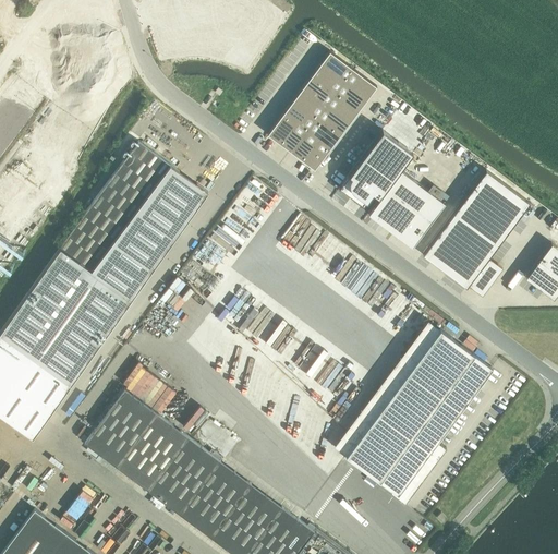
[(344,84),(353,72),(329,53),(320,67),(344,84)]
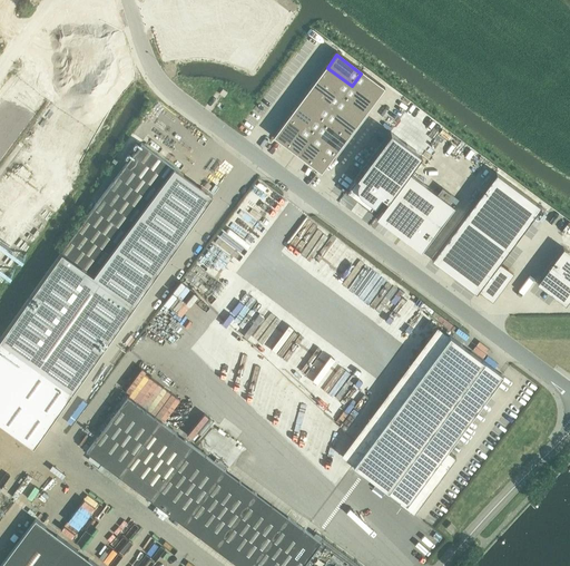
[(342,98),(352,86),(327,68),(317,80),(342,98)]
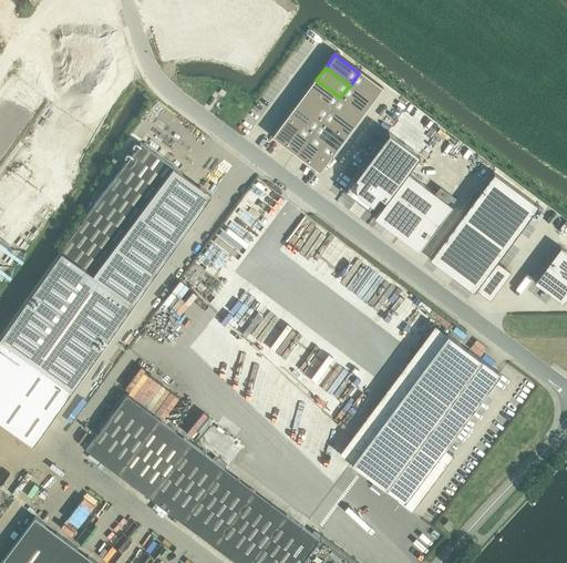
[(359,73),(350,85),(373,103),(383,91),(359,73)]
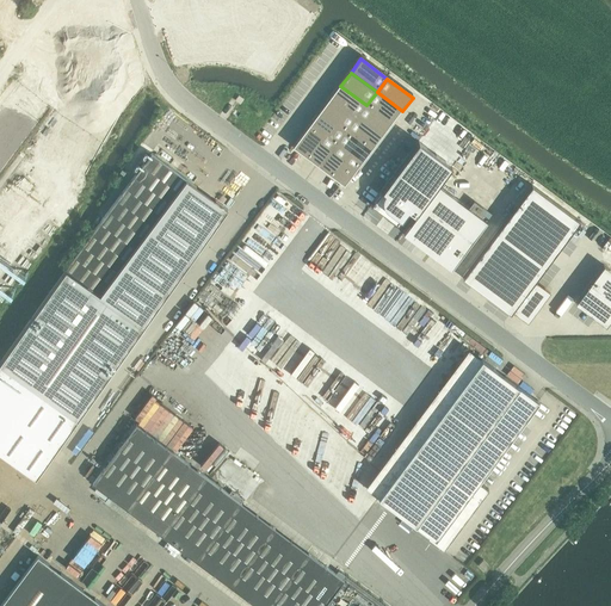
[(331,100),(357,119),(366,105),(340,86),(331,100)]
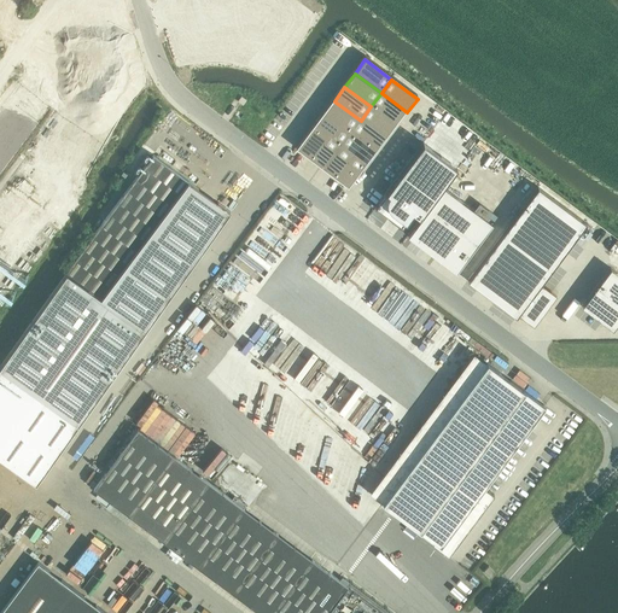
[(407,112),(382,93),(371,106),(397,127),(407,112)]
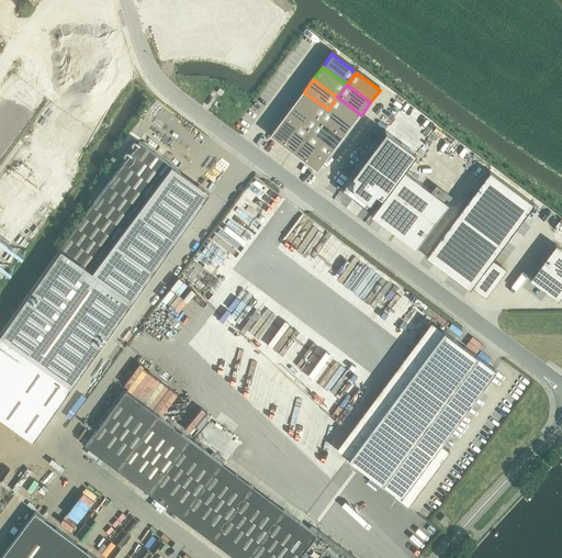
[(304,92),(294,104),(318,122),(328,110),(304,92)]
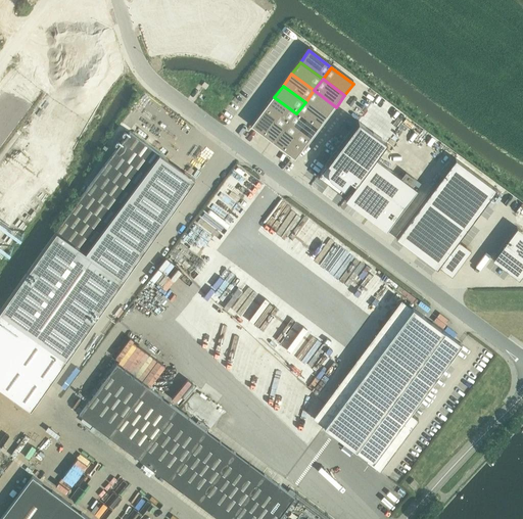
[(314,90),(305,102),(327,119),(336,107),(314,90)]
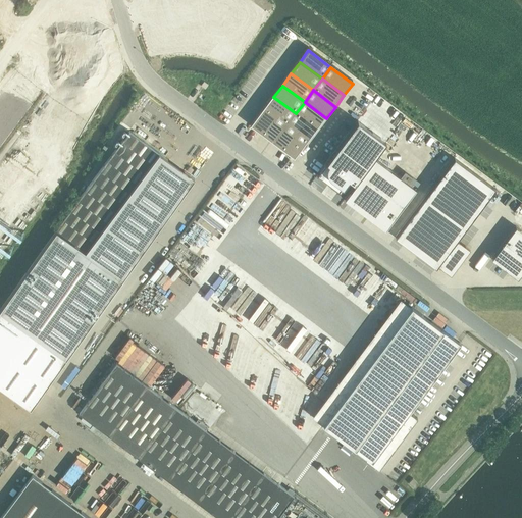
[(296,113),(273,97),(265,108),(276,116),(288,124),(296,113)]
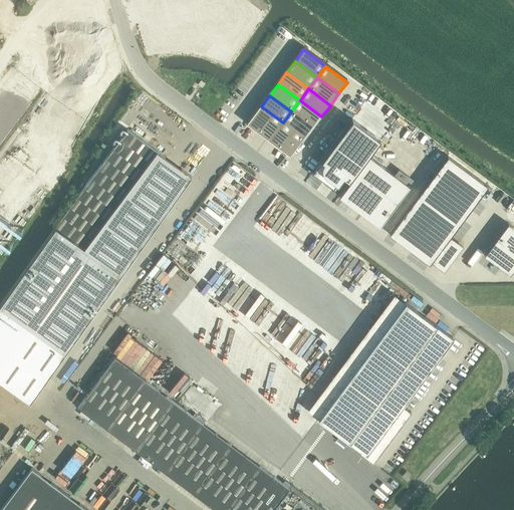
[(313,128),(321,116),(300,100),(291,111),(313,128)]
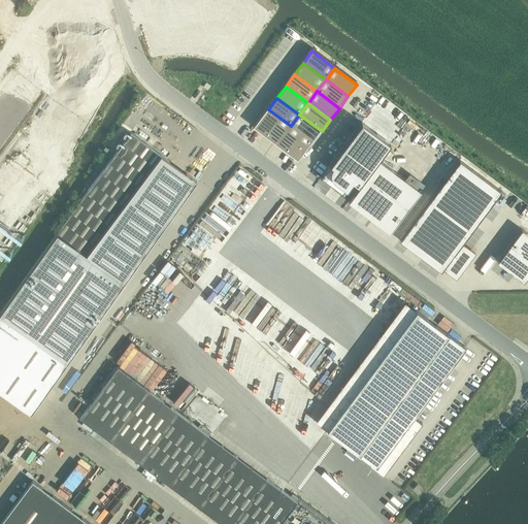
[(268,109),(253,130),(264,138),(279,118),(268,109)]
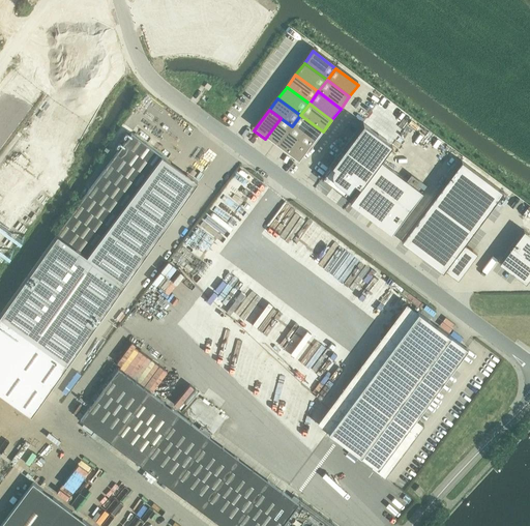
[(314,144),(323,132),(300,115),(292,126),(302,136),(314,144)]
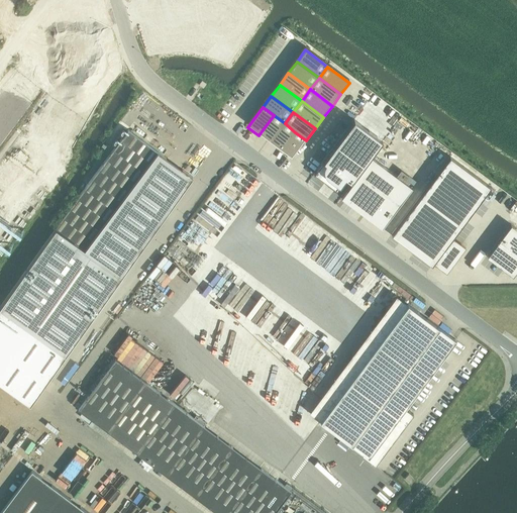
[(259,135),(270,143),(285,123),(274,115),(259,135)]
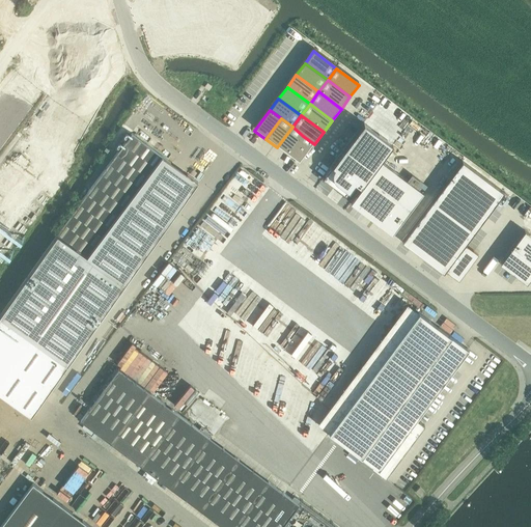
[(292,127),(277,147),(288,156),(303,136),(292,127)]
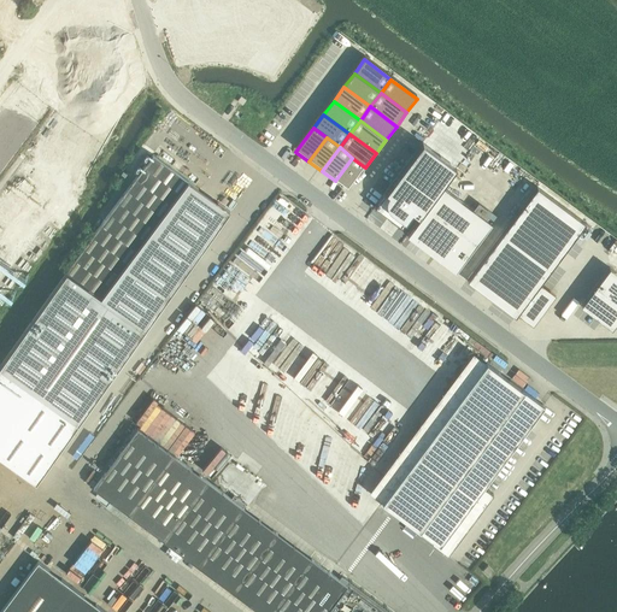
[(377,209),(375,211),(387,221),(403,231),(413,217),(419,222),(457,172),(450,168),(451,168),(423,147),(377,209)]
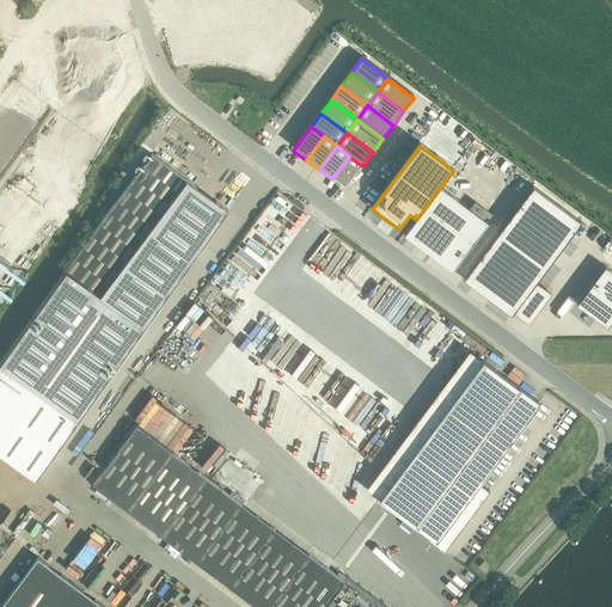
[(362,166),(349,157),(332,179),(346,189),(362,166)]
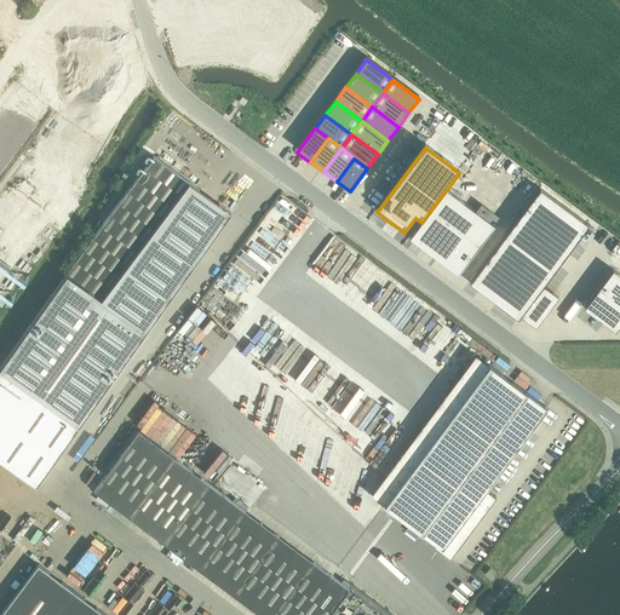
[(67,276),(102,303),(189,187),(153,160),(67,276)]
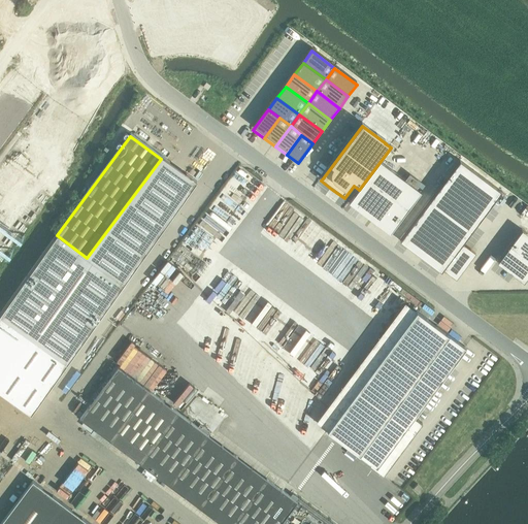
[(405,183),(380,163),(349,204),(350,205),(354,208),(390,235),(421,194),(417,191),(405,183)]
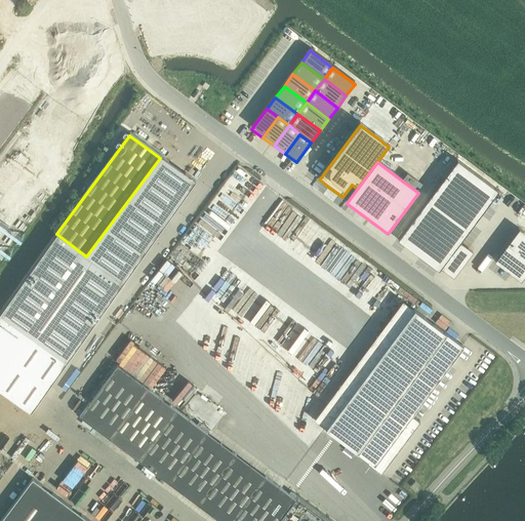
[(457,163),(398,242),(439,273),(445,266),(456,274),(472,254),(459,245),(498,194),(457,163)]
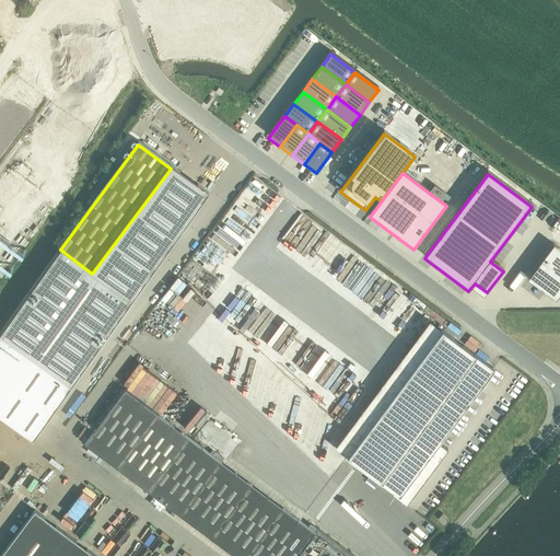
[(559,278),(559,251),(553,246),(540,264),(559,278)]
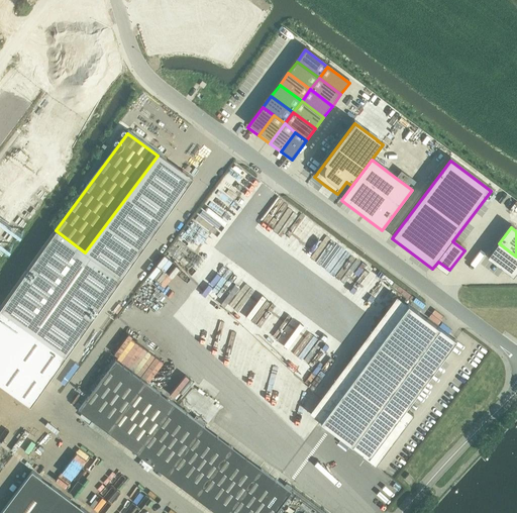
[(0,310),(0,387),(30,409),(66,360),(122,280),(121,279),(110,272),(75,245),(56,232),(0,310)]
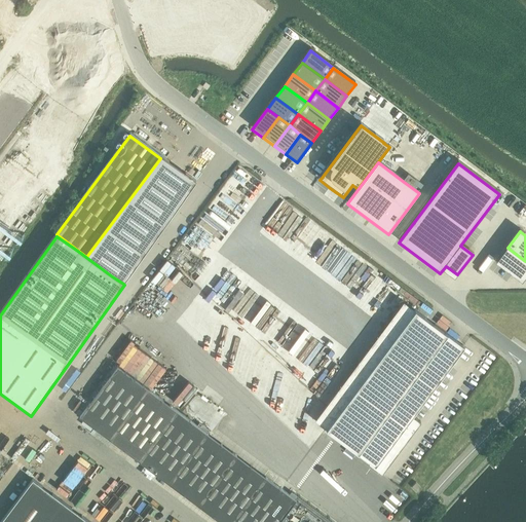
[(495,264),(522,285),(525,281),(525,261),(508,248),(495,264)]
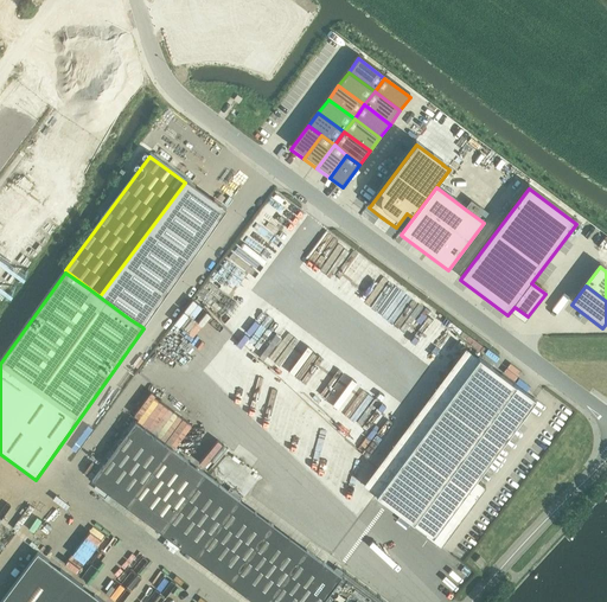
[(145,299),(129,319),(142,327),(157,307),(145,299)]
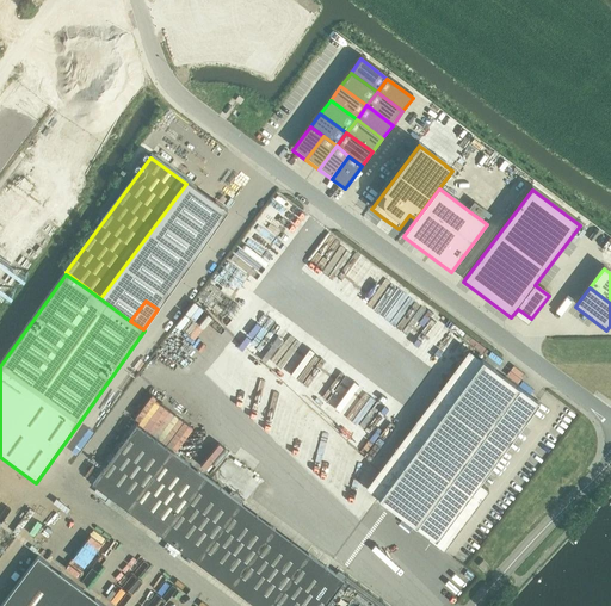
[(482,363),(378,501),(430,539),(427,540),(444,552),(488,493),(479,486),(539,406),(482,363)]
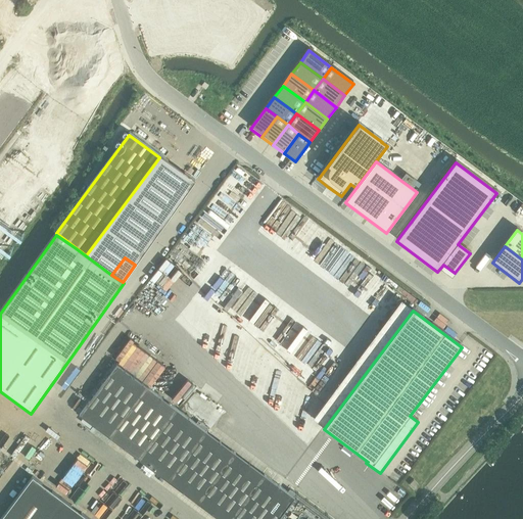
[(325,518),(314,510),(294,496),(292,499),(116,367),(107,379),(79,417),(215,518),(325,518)]
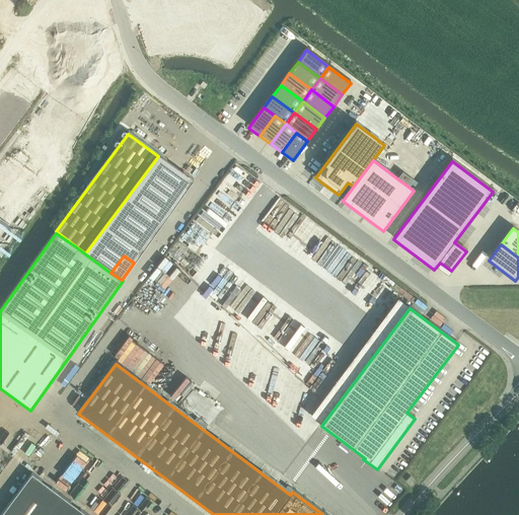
[(84,514),(31,475),(2,514),(84,514)]
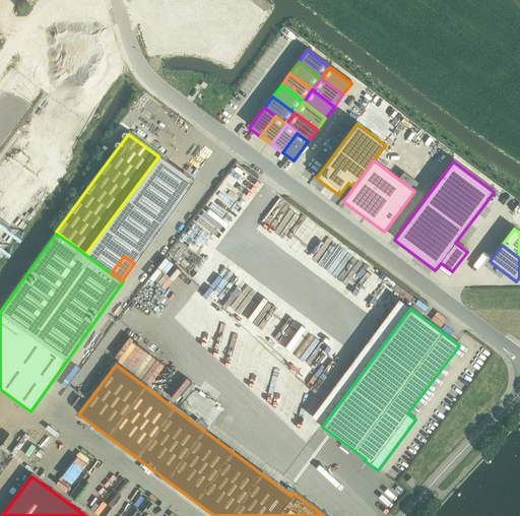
[(416,486),(411,479),(407,485),(412,490),(416,486)]
